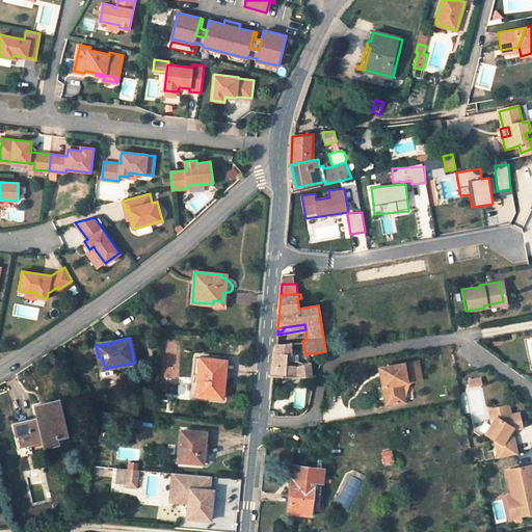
[(297,364),(289,364),(289,360),(290,344),(275,346),(273,356),(271,376),(272,376),(298,377),(313,377),(310,362),(304,364),(297,366),(297,364)]
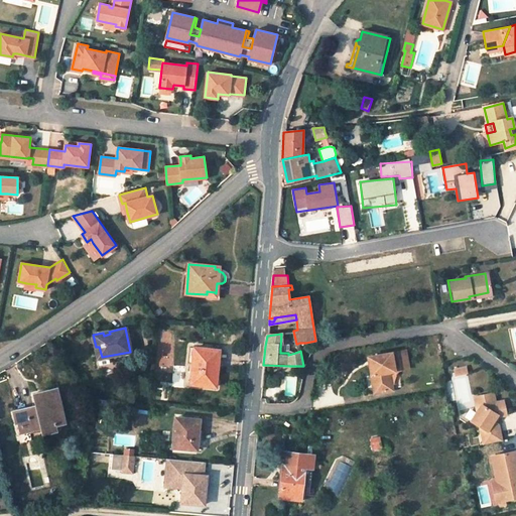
[(192,372),(191,383),(216,385),(218,371),(214,371),(216,350),(190,347),(190,350),(189,350),(188,362),(189,362),(194,362),(192,372)]
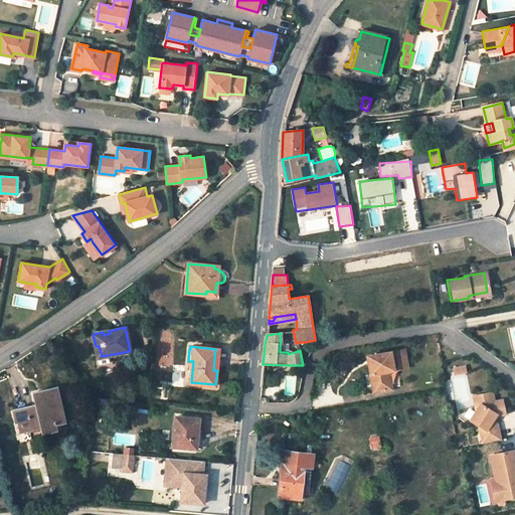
[(404,350),(367,356),(370,374),(373,373),(376,391),(391,388),(387,370),(407,366),(404,350)]
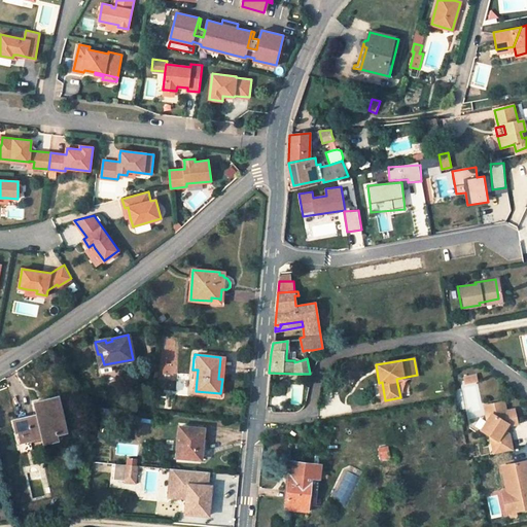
[(37,414),(13,419),(16,432),(21,431),(24,442),(40,438),(40,437),(42,436),(43,441),(43,442),(58,438),(56,433),(66,431),(58,396),(34,401),(37,414)]
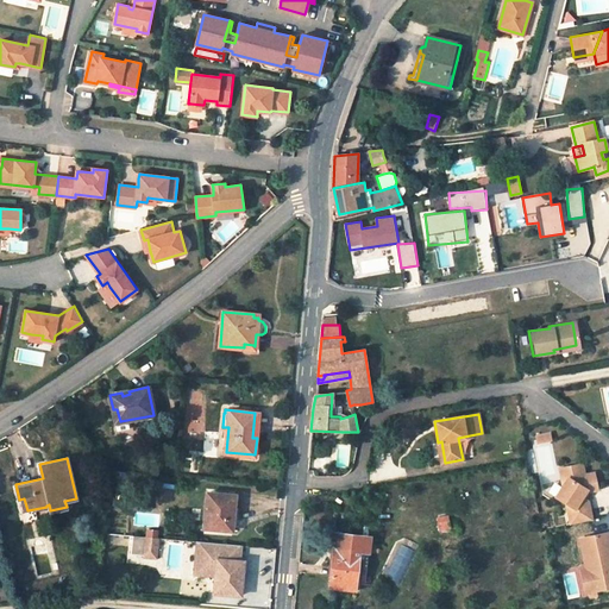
[(578,498),(583,491),(585,493),(594,490),(590,473),(581,476),(578,464),(562,468),(564,478),(552,497),(562,503),(566,525),(589,521),(584,501),(578,498)]
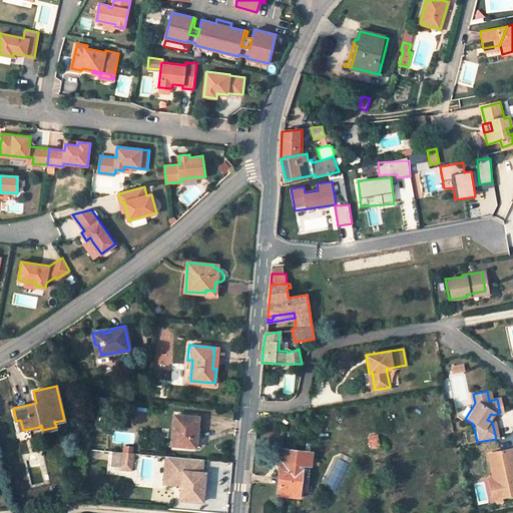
[(198,417),(174,414),(172,445),(195,447),(198,417)]
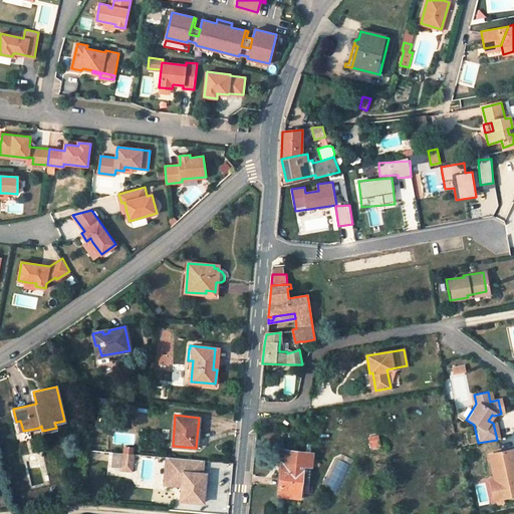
[(39,427),(39,428),(23,431),(20,421),(16,422),(21,441),(33,438),(31,433),(42,430),(41,426),(39,427)]
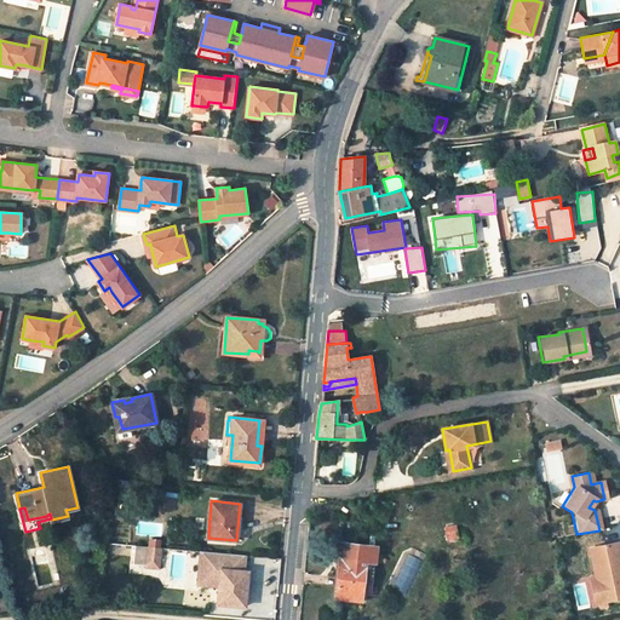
[(361,601),(361,593),(365,561),(374,562),(377,546),(339,543),(338,557),(340,557),(337,597),(361,601)]
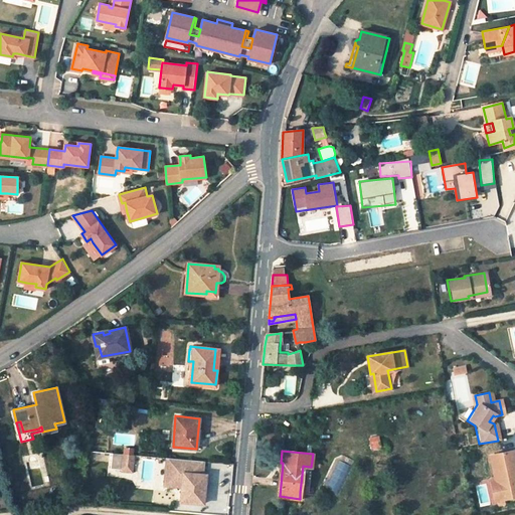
[(514,473),(514,469),(514,461),(513,451),(496,455),(502,481),(493,483),(489,483),(493,502),(514,497),(514,473)]
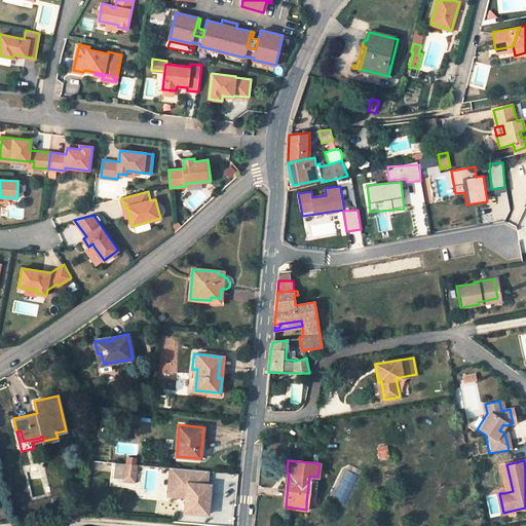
[(136,463),(125,462),(124,480),(135,481),(136,463)]
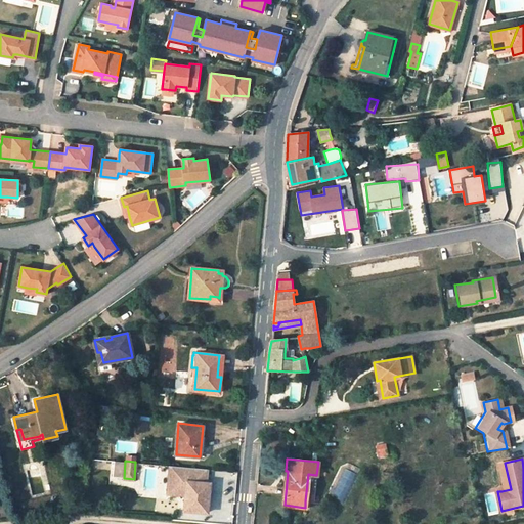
[(511,489),(505,463),(496,465),(501,491),(511,489)]
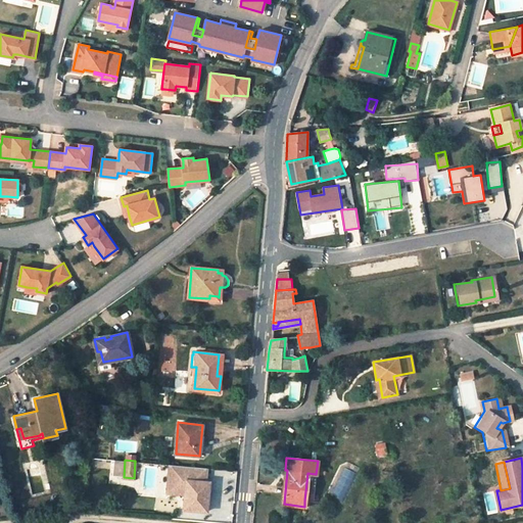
[(187,479),(206,481),(207,468),(171,464),(169,491),(186,493),(187,479)]
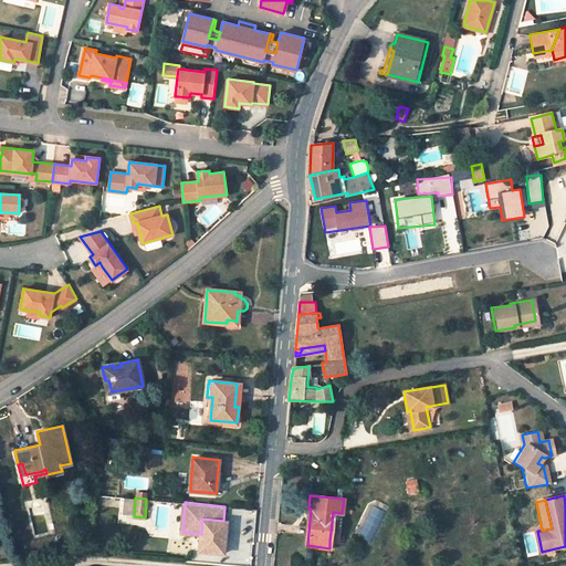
[(338,543),(342,513),(333,512),(329,542),(338,543)]
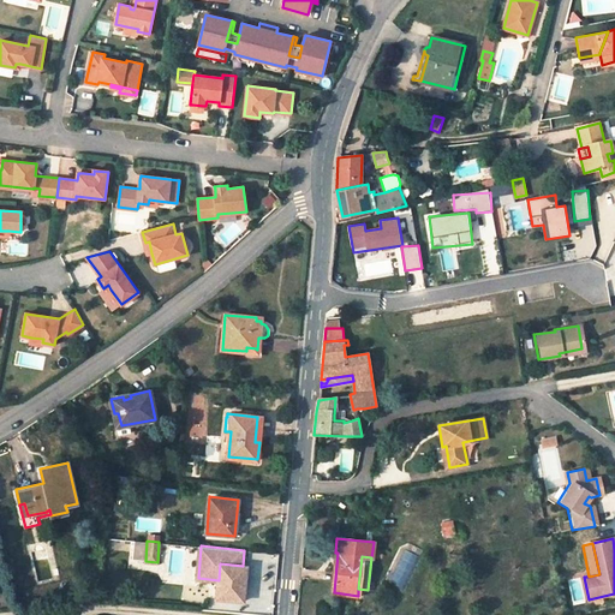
[(243,566),(220,563),(219,580),(216,598),(244,601),(248,567),(243,566)]
